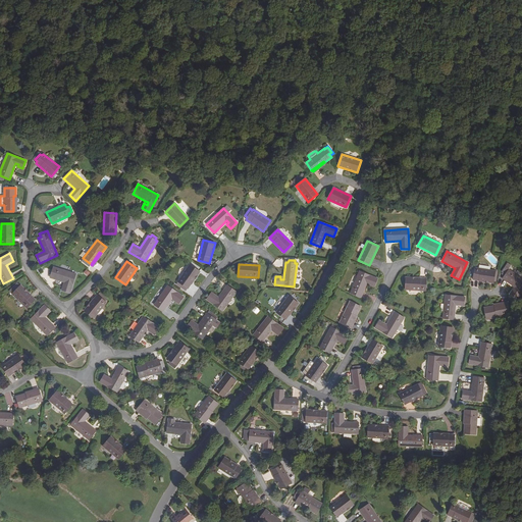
[(188,289),(200,272),(190,265),(178,281),(188,289)]
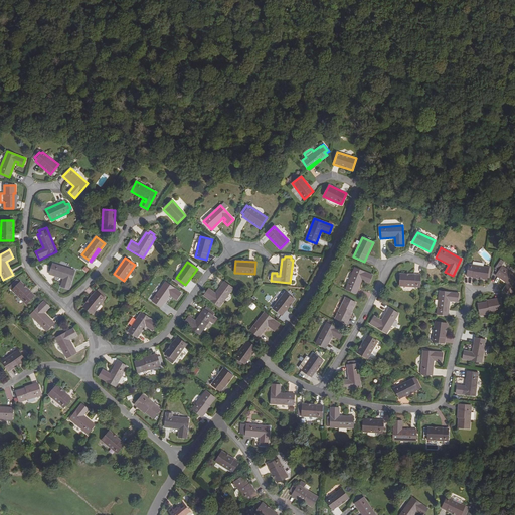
[(74,271),(53,264),(49,274),(63,279),(61,287),(69,289),(74,271)]
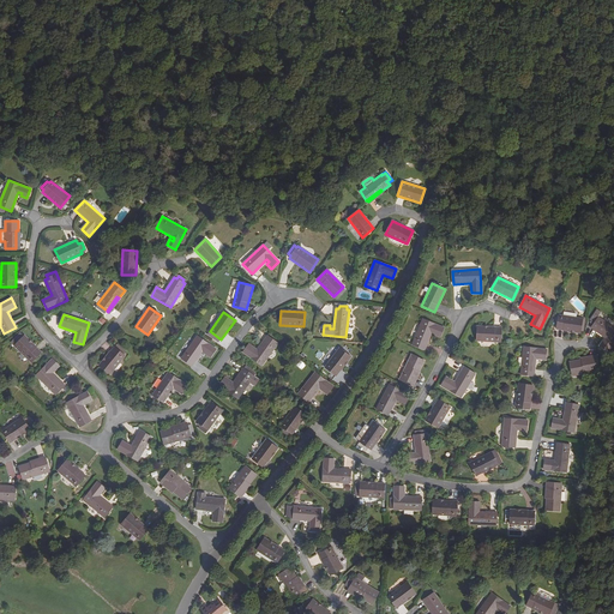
[(613,342),(613,327),(599,318),(594,314),(590,320),(591,321),(594,323),(593,325),(591,327),(605,337),(600,345),(608,351),(613,342)]
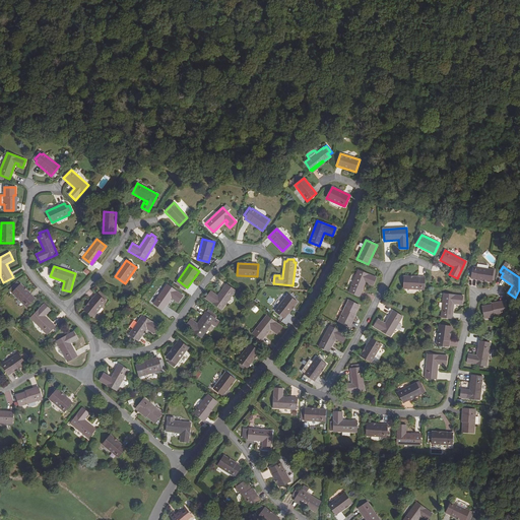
[(472,267),(471,279),(491,282),(493,270),(472,267)]
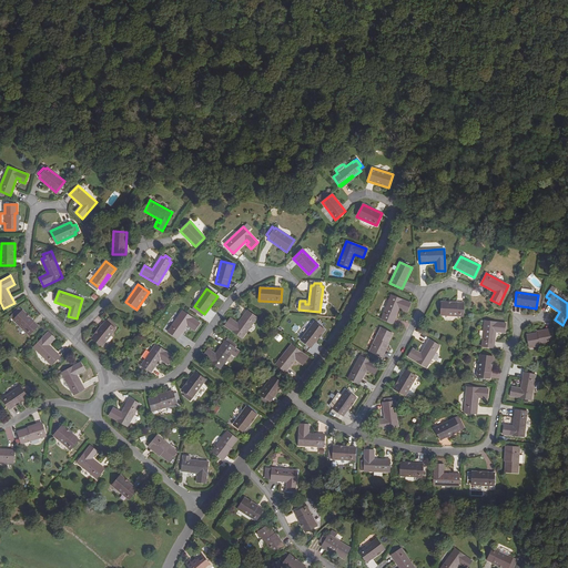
[(411,303),(391,295),(381,318),(393,324),(398,308),(407,312),(411,303)]
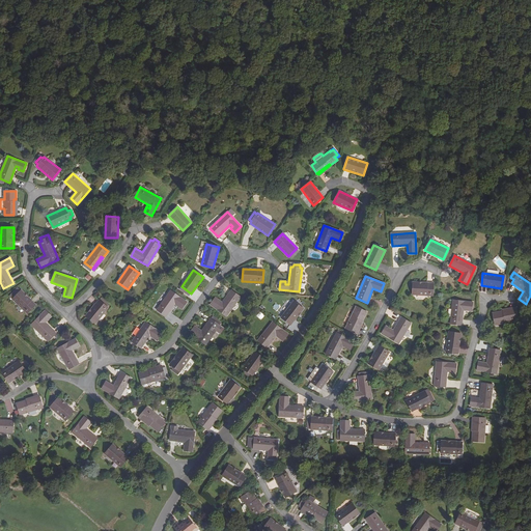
[(434,283),(413,282),(412,295),(432,296),(434,283)]
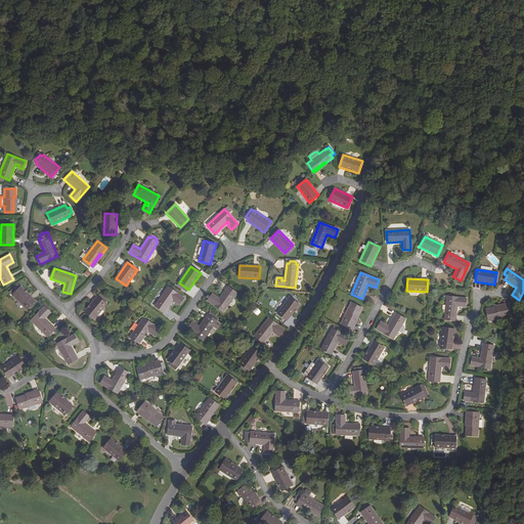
[(20,287),(20,288),(18,289),(16,286),(9,293),(27,309),(36,301),(20,287)]
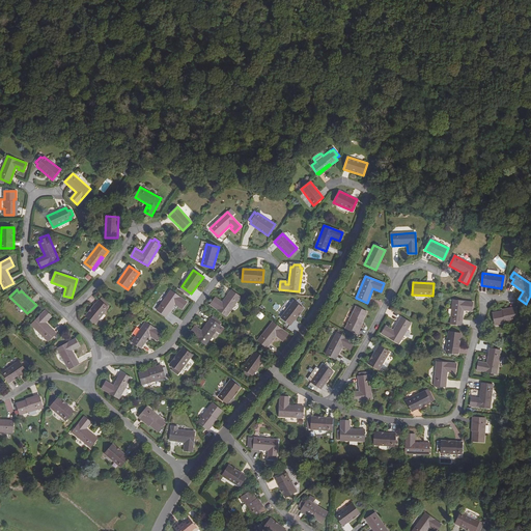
[(166,316),(174,304),(176,302),(178,303),(177,306),(182,309),(187,302),(170,290),(157,310),(166,316)]
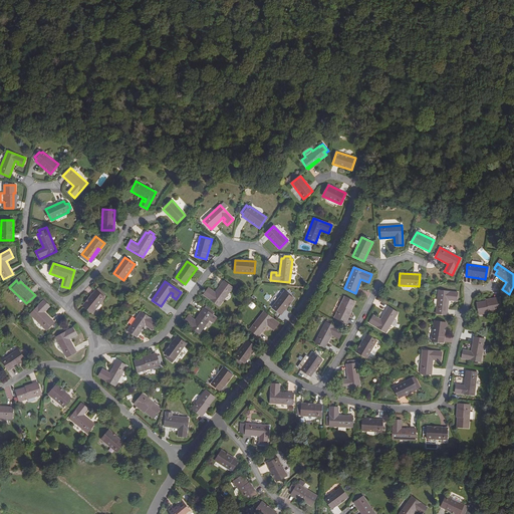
[(203,295),(219,306),(233,287),(224,281),(215,293),(209,288),(203,295)]
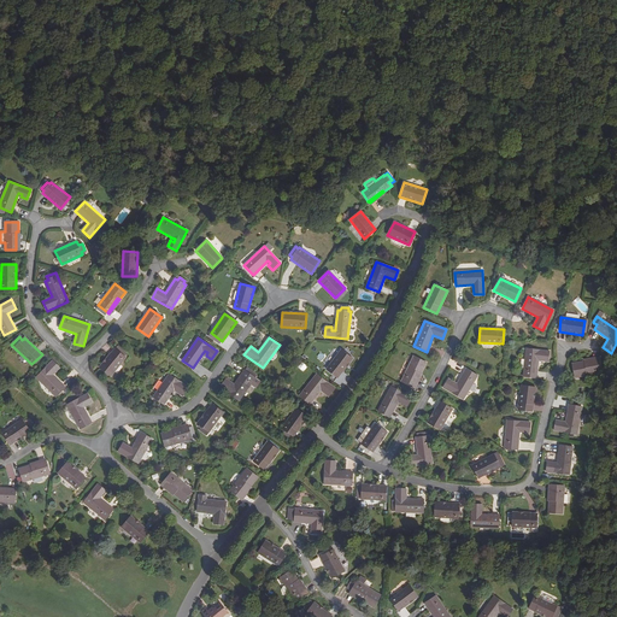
[(125,353),(119,348),(118,351),(115,348),(99,368),(111,376),(125,358),(124,357),(125,353)]
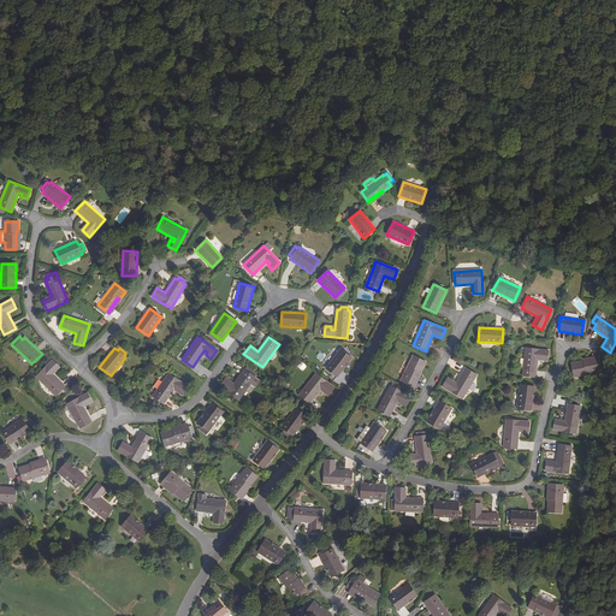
[(522,375),(535,378),(538,360),(546,361),(549,350),(525,348),(522,375)]
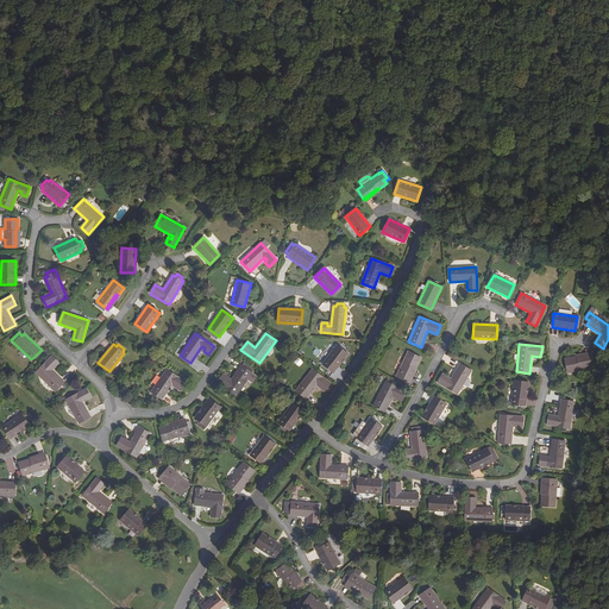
[(334,372),(347,355),(337,345),(322,364),(334,372)]
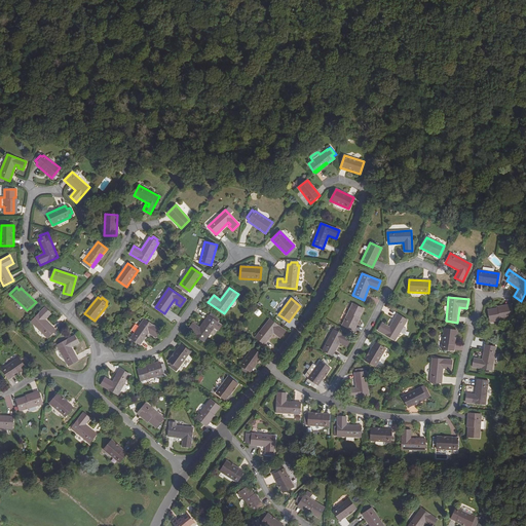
[(342,325),(350,330),(358,315),(360,316),(363,309),(352,304),(342,325)]
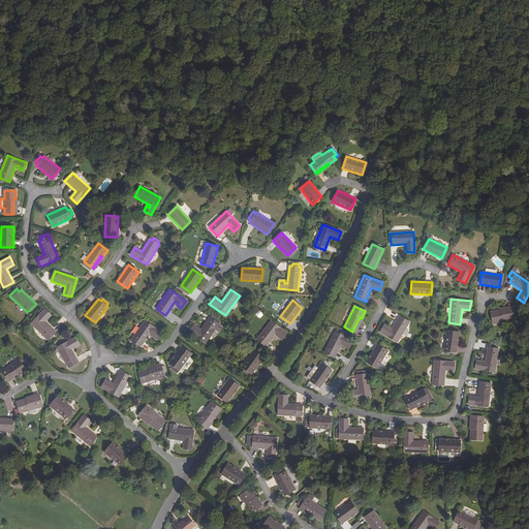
[(45,317),(48,319),(52,316),(45,310),(31,323),(48,341),(56,332),(45,321),(43,319),(45,317)]
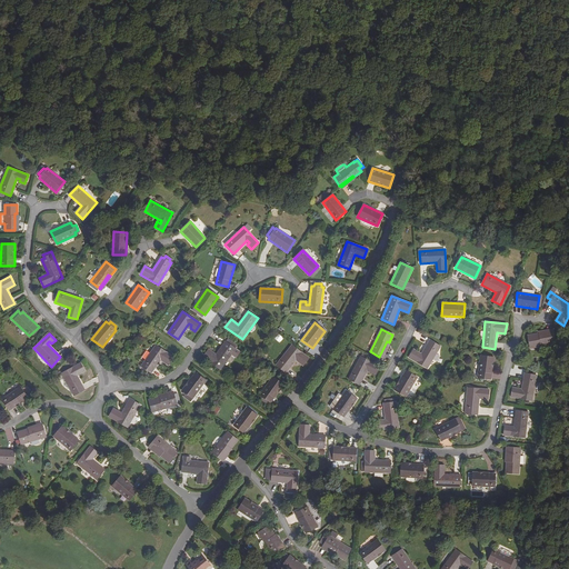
[(555,343),(552,333),(537,337),(537,333),(528,336),(530,348),(555,343)]
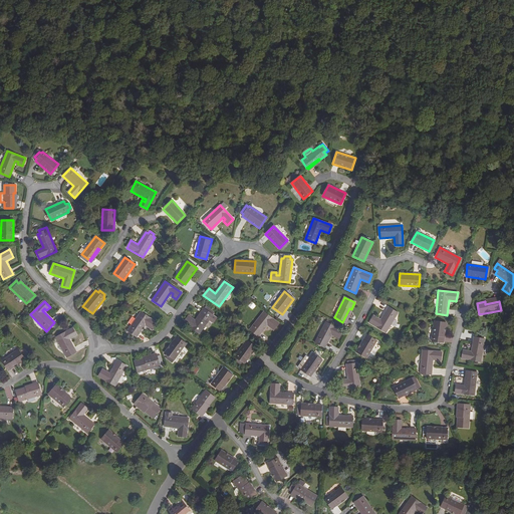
[(398,313),(388,307),(380,319),(373,315),(369,323),(386,332),(398,313)]
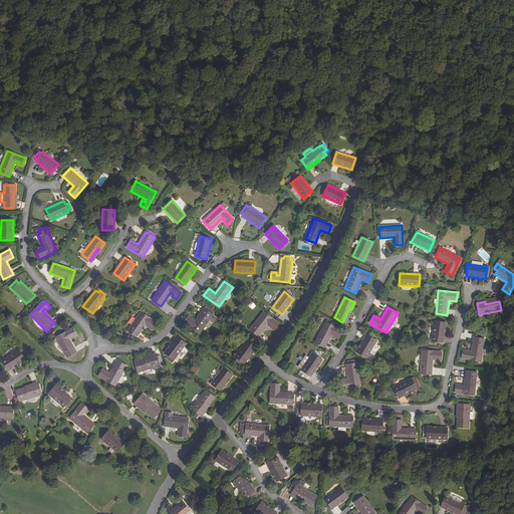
[(214,313),(207,308),(206,310),(204,308),(195,320),(194,322),(191,320),(193,318),(189,315),(183,322),(199,333),(214,313)]
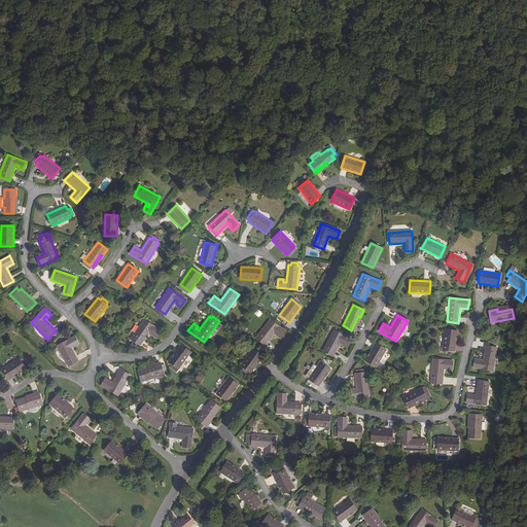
[(358,316),(351,330),(353,331),(360,317),(358,316)]
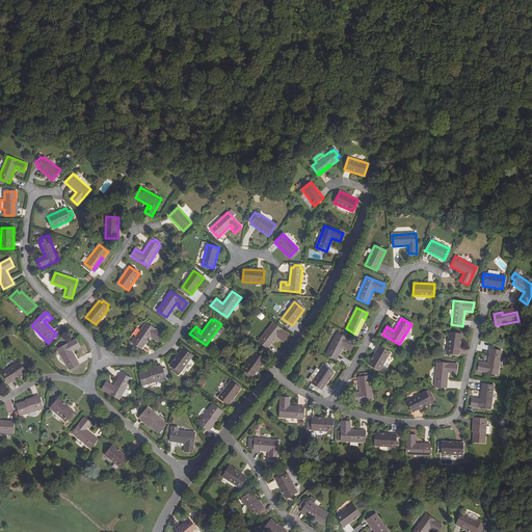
[(289,335),(273,322),(259,342),(267,348),(276,337),(283,342),(289,335)]
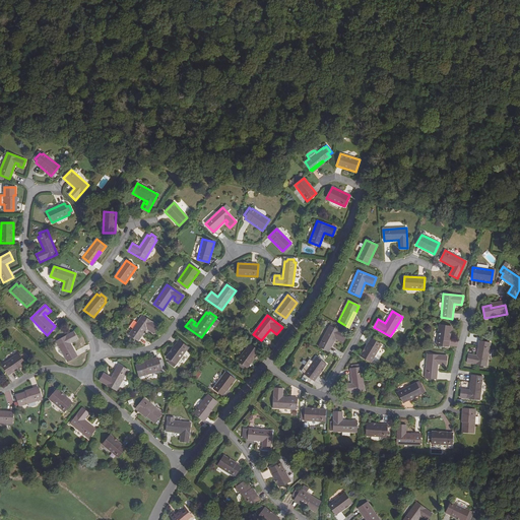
[(153,333),(158,327),(142,316),(129,335),(138,341),(146,329),(153,333)]
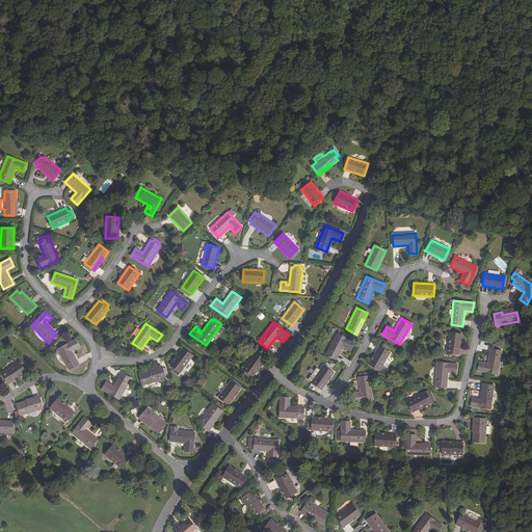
[(447,353),(459,354),(461,334),(449,333),(447,353)]
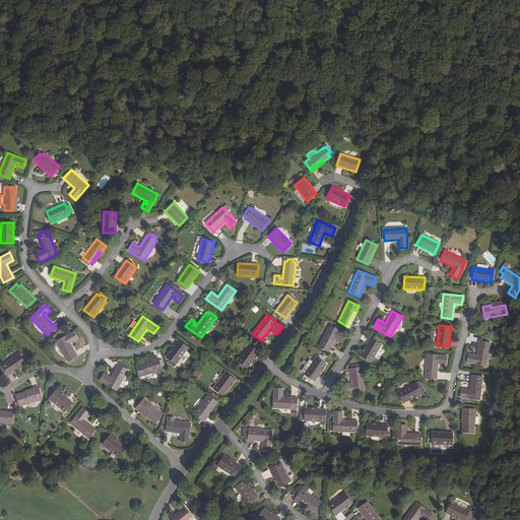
[(335,338),(342,342),(346,334),(329,326),(318,346),(328,351),(335,338)]
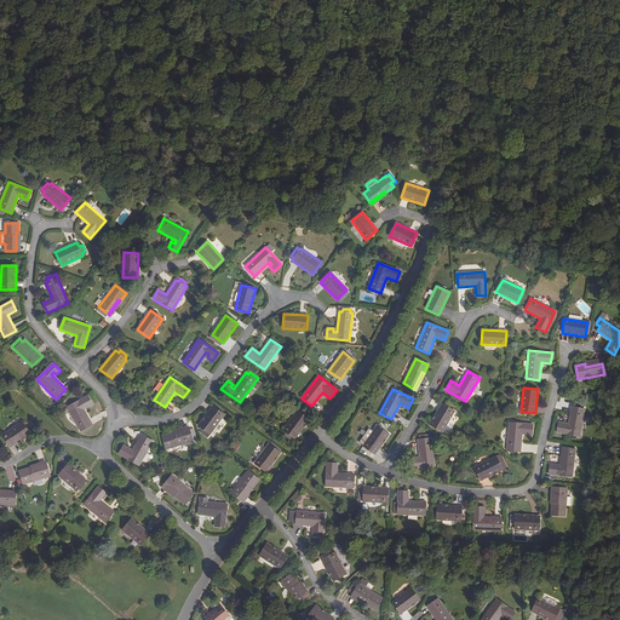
[(67,407),(80,431),(92,425),(84,409),(92,405),(87,396),(67,407)]
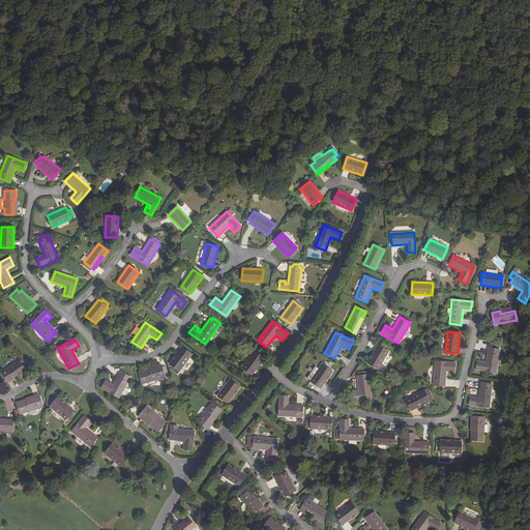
[(388,351),(378,345),(367,363),(378,370),(388,351)]
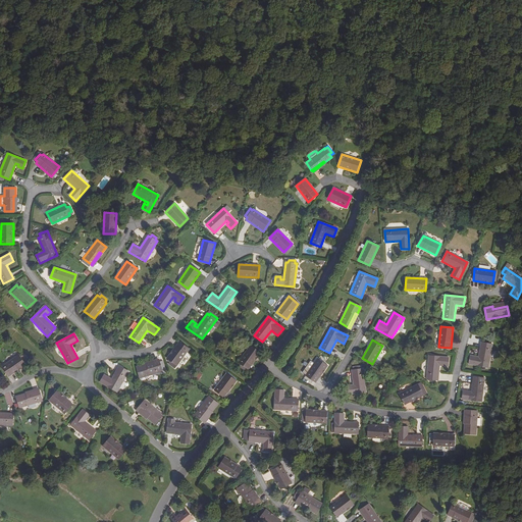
[(167,358),(168,359),(171,361),(169,363),(168,364),(174,368),(189,349),(178,342),(167,358)]
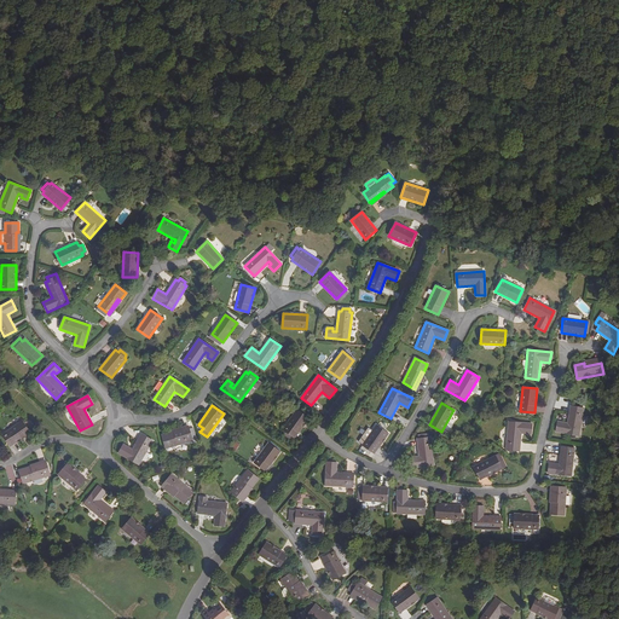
[(579,437),(584,409),(571,406),(567,423),(557,422),(556,432),(579,437)]
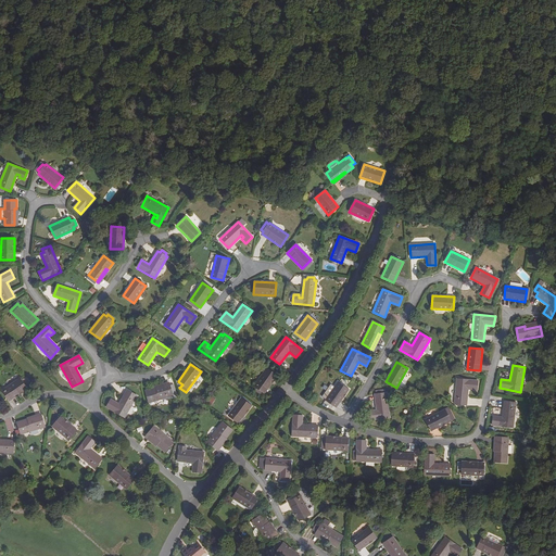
[(277,376),(266,368),(254,387),(265,394),(277,376)]
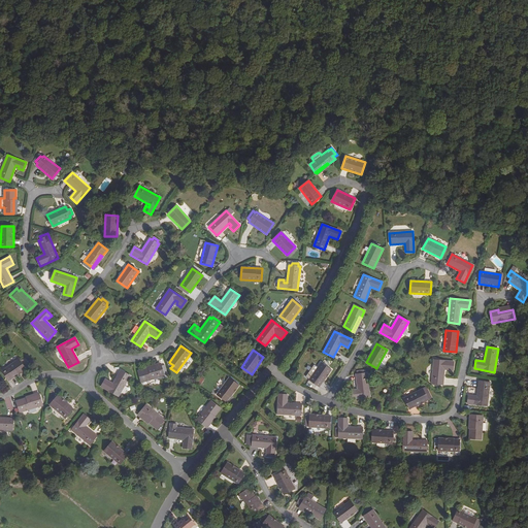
[(2,370),(9,381),(26,369),(19,359),(2,370)]
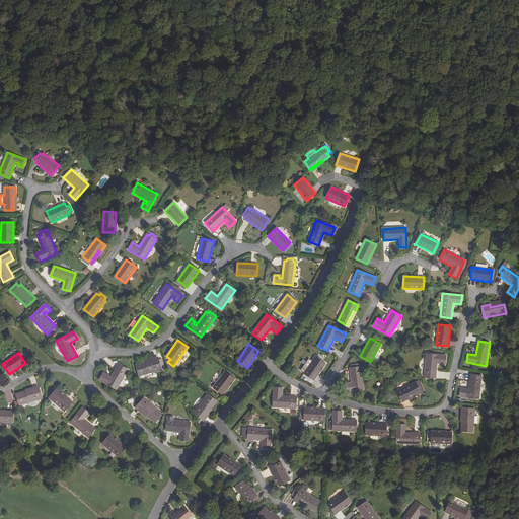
[(435,378),(437,364),(437,360),(440,361),(440,364),(445,364),(446,356),(427,354),(424,377),(435,378)]
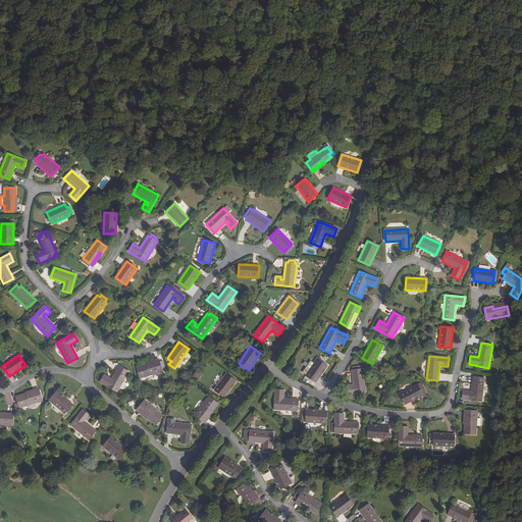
[(327,366),(317,359),(306,375),(315,382),(327,366)]
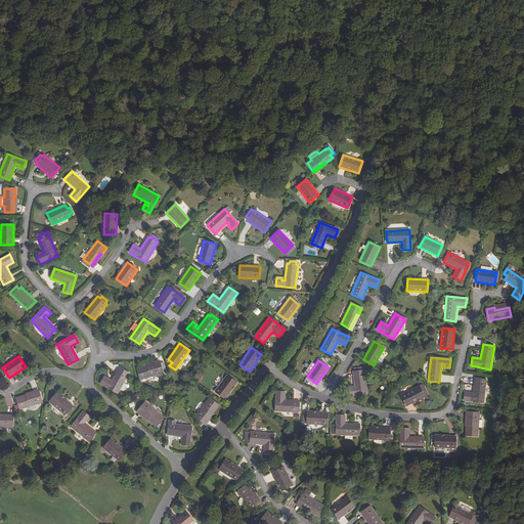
[(163,373),(160,363),(145,368),(145,365),(137,368),(140,380),(163,373)]
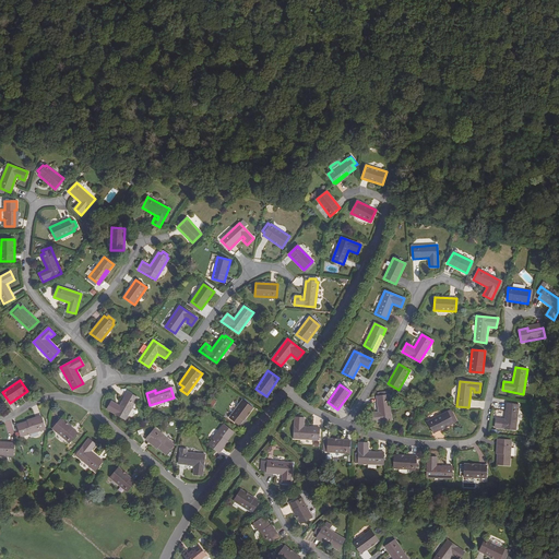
[(111,402),(107,409),(126,419),(138,397),(128,392),(119,405),(111,402)]
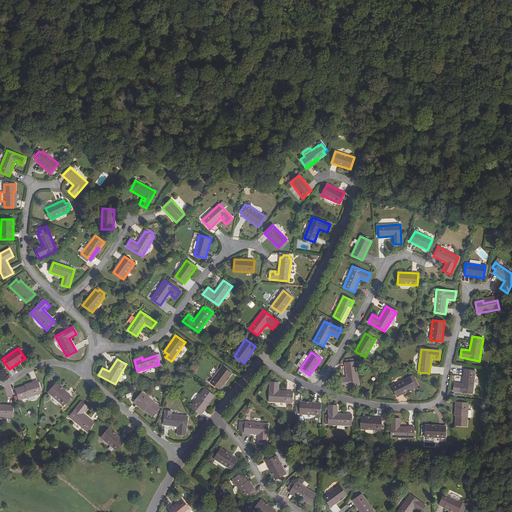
[(353,359),(348,360),(348,363),(346,363),(345,363),(347,378),(338,379),(339,387),(359,384),(356,362),(354,362),(353,359)]
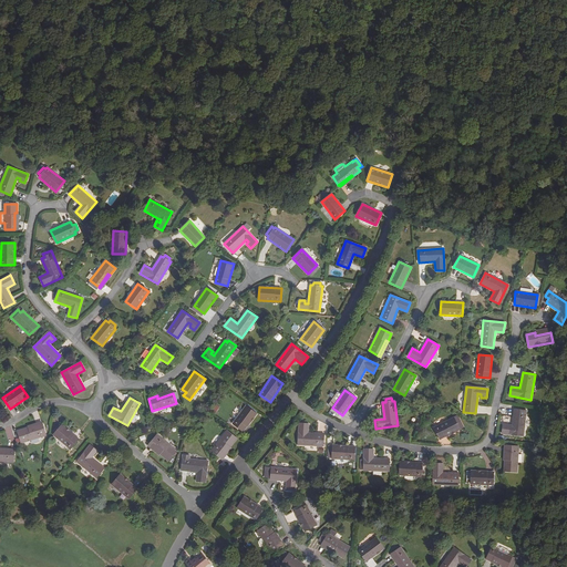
[(233,424),(244,432),(256,414),(246,406),(233,424)]
